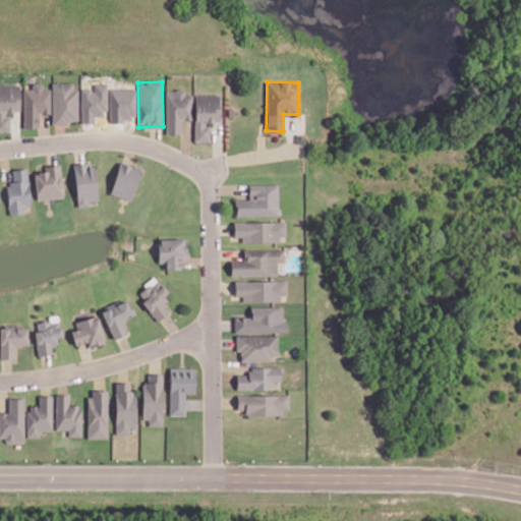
[(76,82),(51,83),(51,123),(76,122),(76,82)]
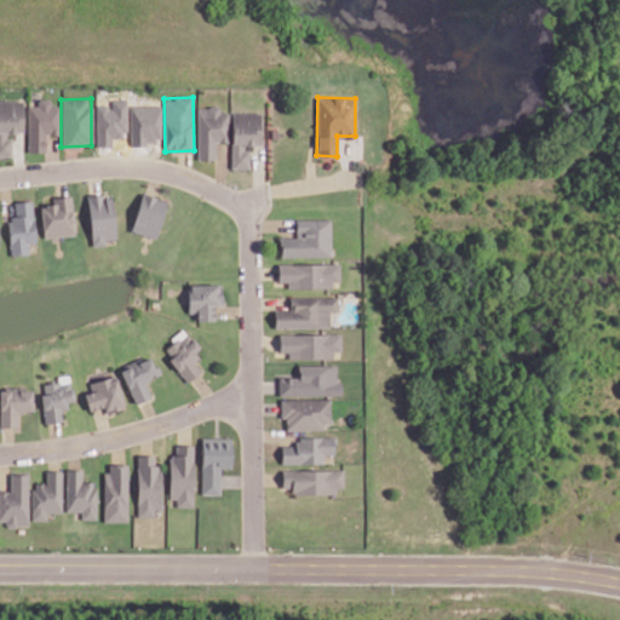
[(27,105),(28,151),(46,151),(45,136),(59,136),(59,105),(50,105),(50,99),(36,99),(36,105),(27,105)]
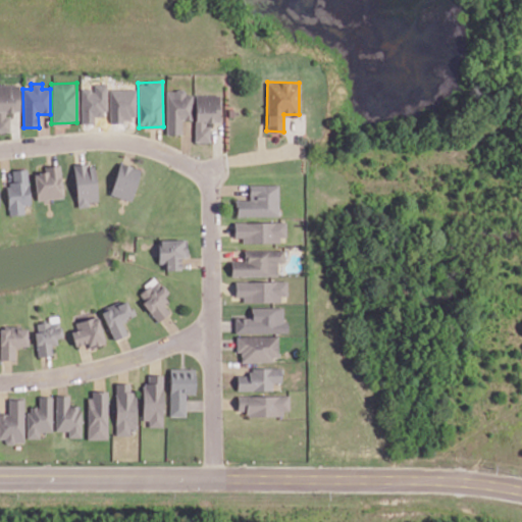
[(107,84),(94,84),(94,89),(81,89),(80,122),(94,122),(94,116),(106,116),(107,84)]
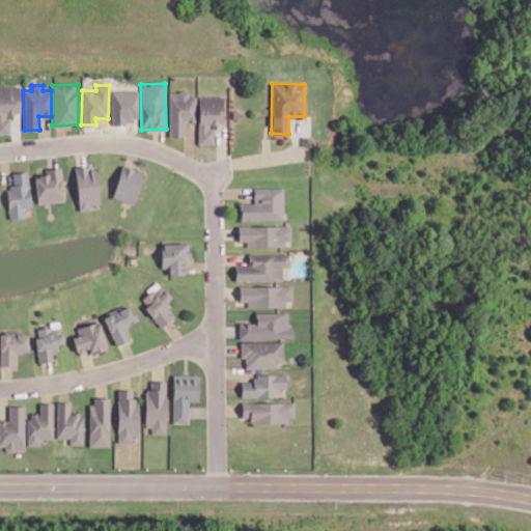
[(0,134),(9,134),(9,115),(20,115),(20,86),(0,86),(0,134)]
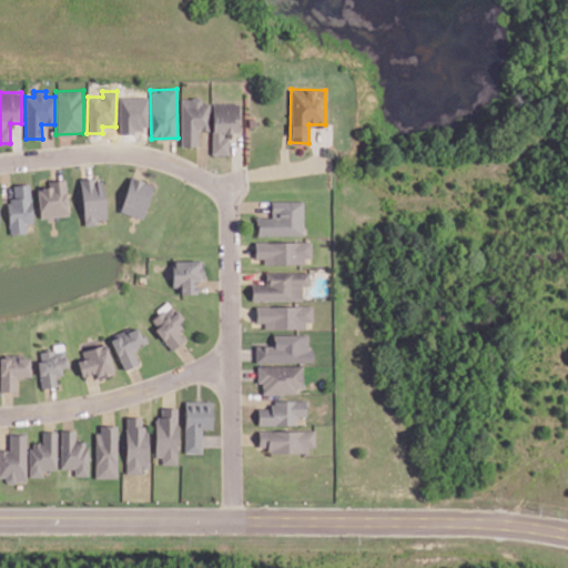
[(148,131),(148,97),(118,98),(119,132),(148,131)]
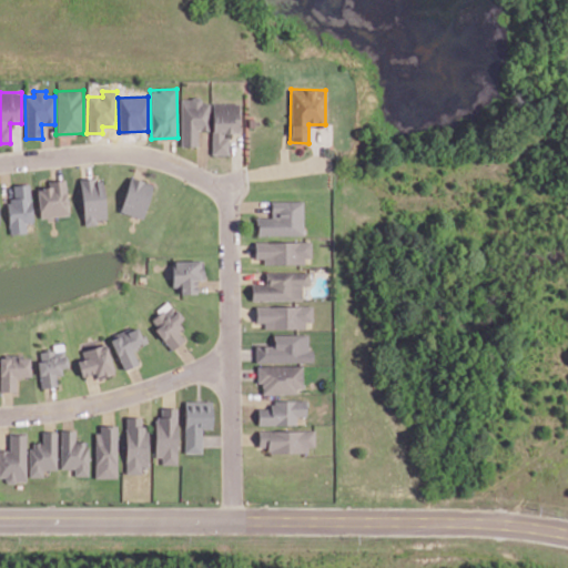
[(181,146),(198,146),(198,130),(210,130),(210,99),(181,99),(181,146)]
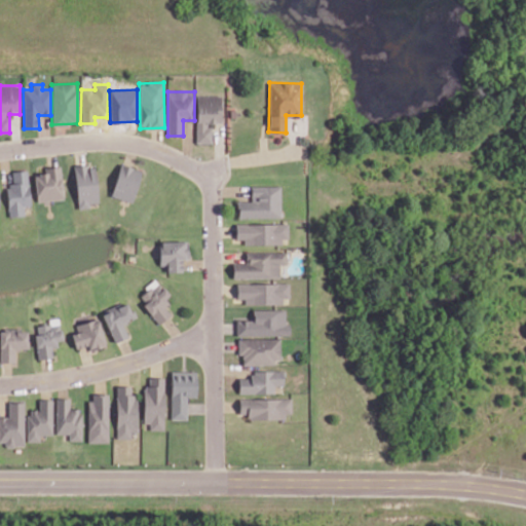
[(195,143),(212,144),(212,124),(221,124),(222,96),(196,96),(195,143)]
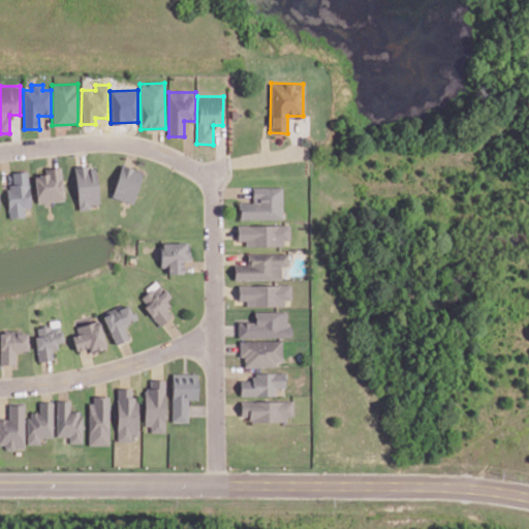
[(143,172),(122,164),(111,196),(131,204),(143,172)]
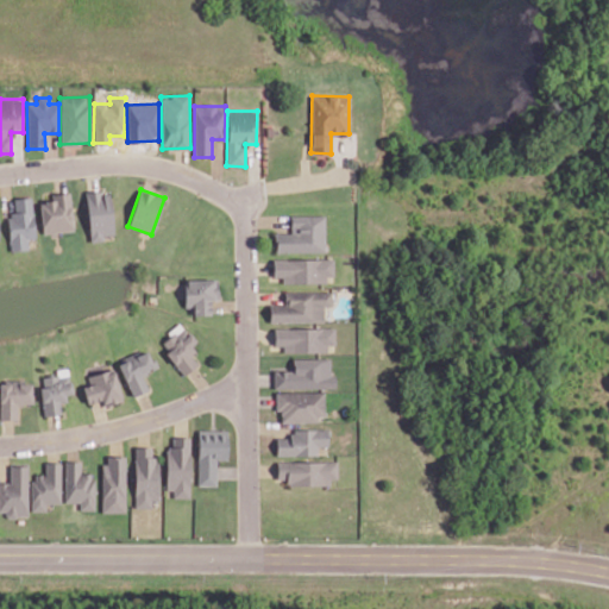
[(69,192),(52,194),(54,200),(38,202),(43,234),(74,230),(69,192)]
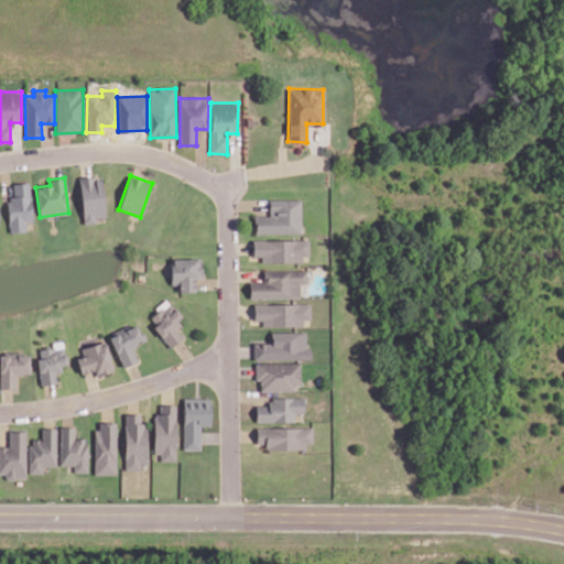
[(79,179),(83,224),(96,223),(96,217),(105,217),(102,177),(79,179)]
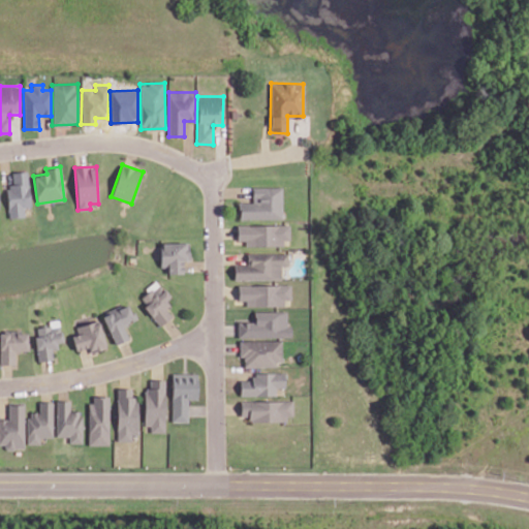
[(31,207),(27,170),(11,173),(13,185),(5,186),(9,218),(24,216),(24,208),(31,207)]
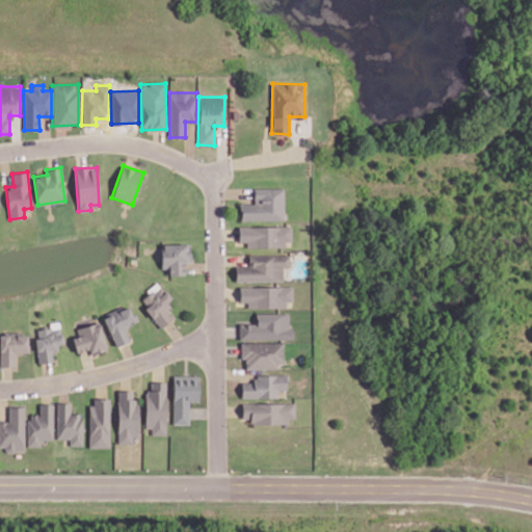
[(284,188),(254,188),(254,204),(240,204),(241,220),(284,219),(284,188)]
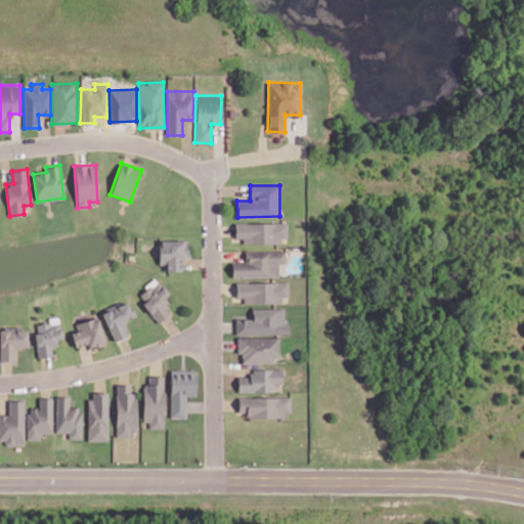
[(235,238),(243,238),(243,243),(288,242),(287,222),(234,222),(235,238)]
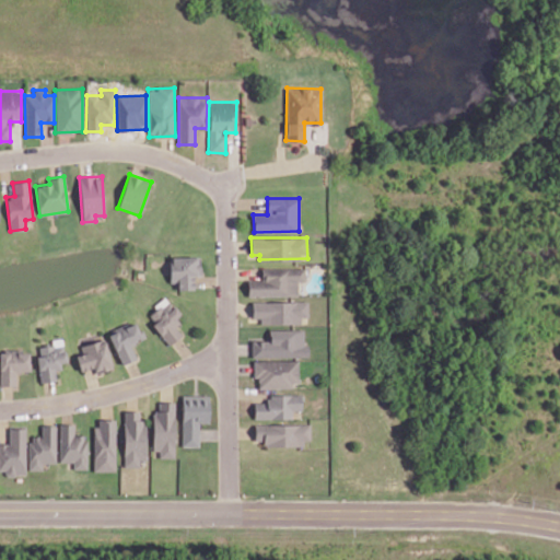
[(194,289),(194,276),(201,276),(200,256),(170,257),(170,282),(177,282),(177,290),(194,289)]
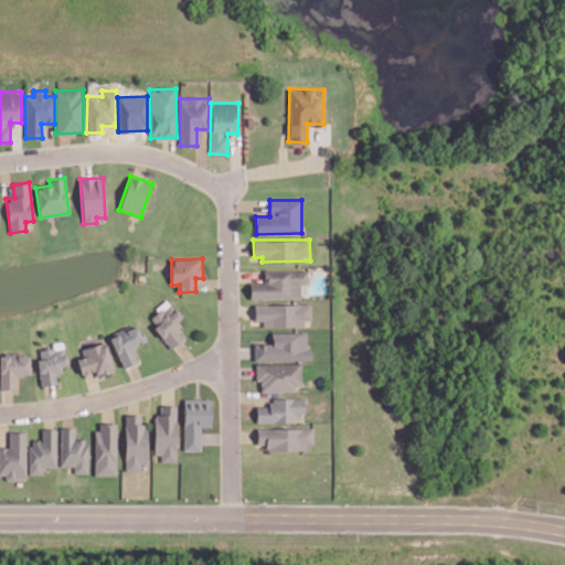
[(265,272),(265,283),(249,283),(251,299),(300,298),(300,284),(308,284),(308,270),(265,272)]
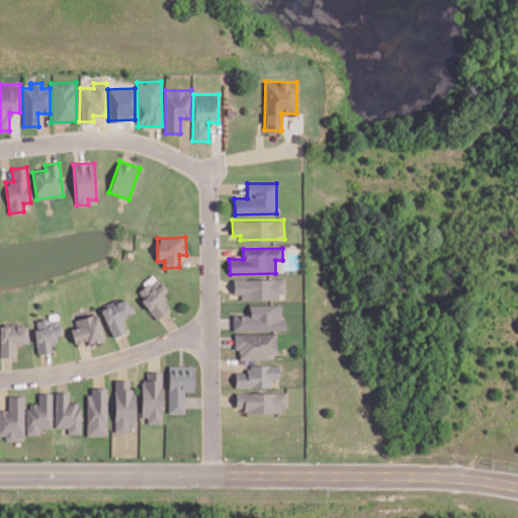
[(157,319),(168,310),(162,301),(170,296),(154,277),(136,292),(157,319)]
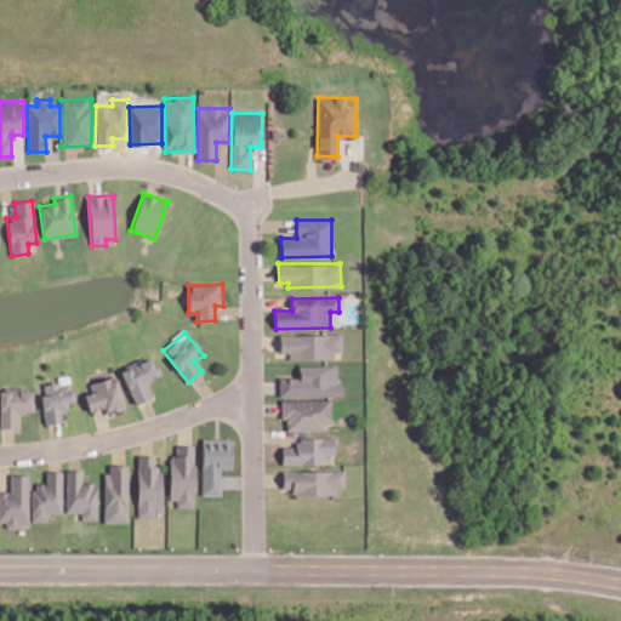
[(280,335),(280,353),(289,353),(289,358),(342,358),(341,334),(280,335)]
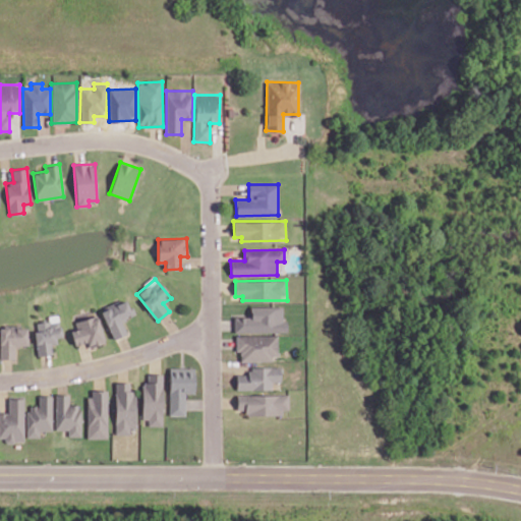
[(127,333),(120,320),(132,313),(125,298),(100,310),(113,339),(127,333)]
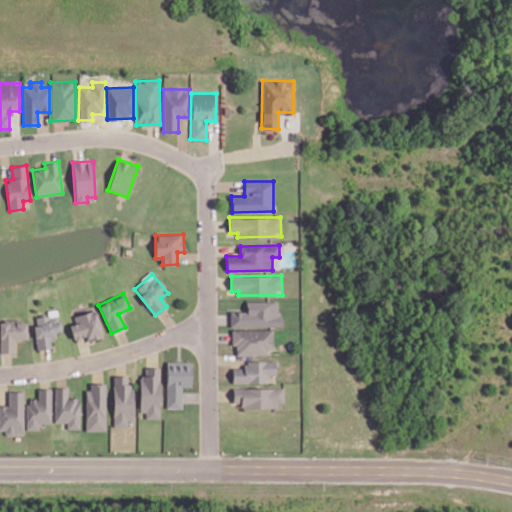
[(246,302),(246,311),(230,311),(230,327),(280,326),(280,301),(246,302)]
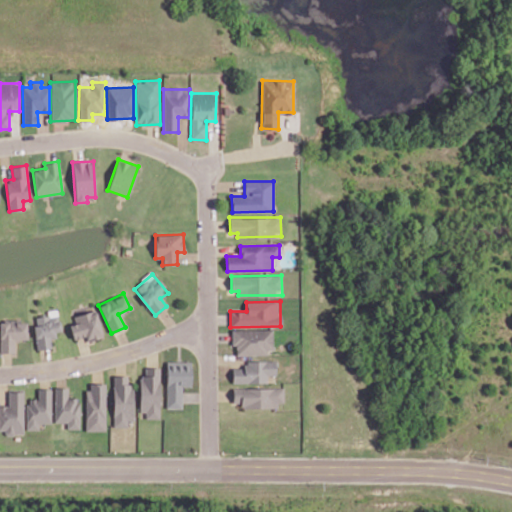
[(76,323),(69,325),(74,340),(86,336),(88,341),(103,336),(95,309),(73,316),(76,323)]
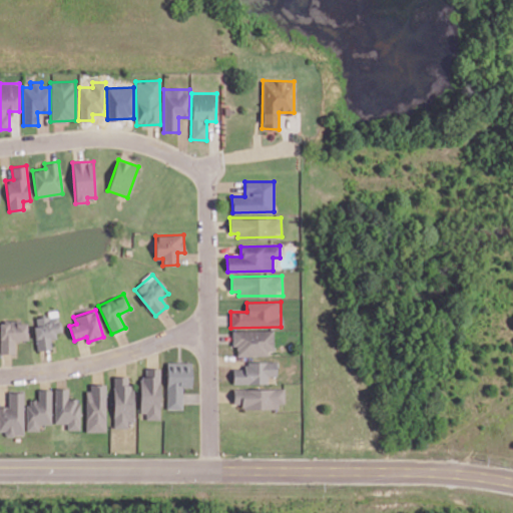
[(58,316),(34,318),(37,350),(52,349),(51,339),(59,338),(58,316)]
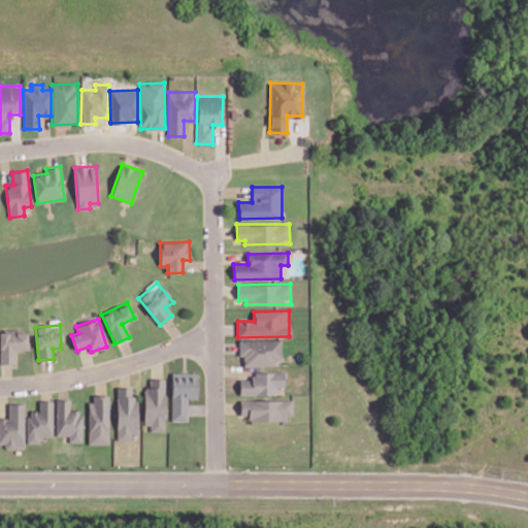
[(0,363),(14,363),(14,351),(28,350),(28,331),(0,331),(0,363)]
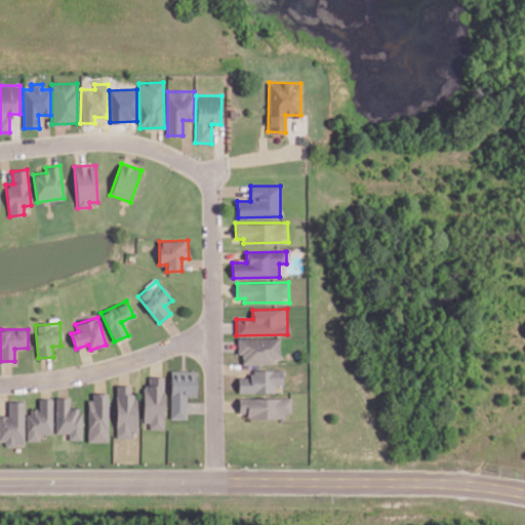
[(238,338),(238,355),(242,355),(242,363),(280,363),(279,337),(238,338)]
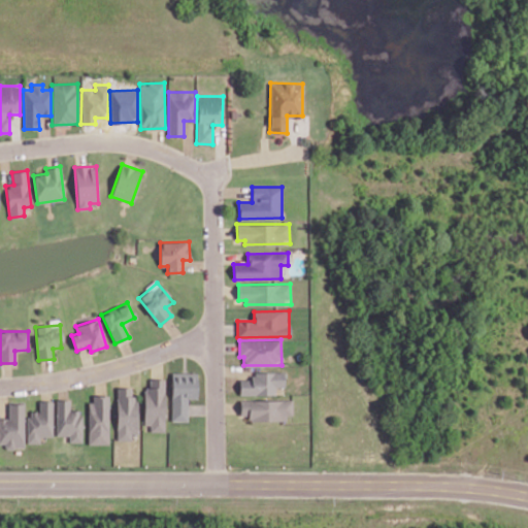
[(240,395),(275,394),(275,387),(285,387),(285,371),(253,372),(253,380),(239,380),(240,395)]
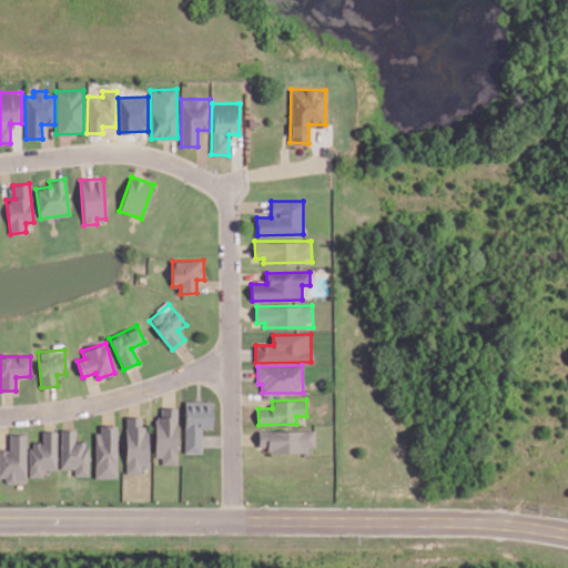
[(184,453),(202,453),(202,428),(212,428),(213,401),(185,401),(184,453)]
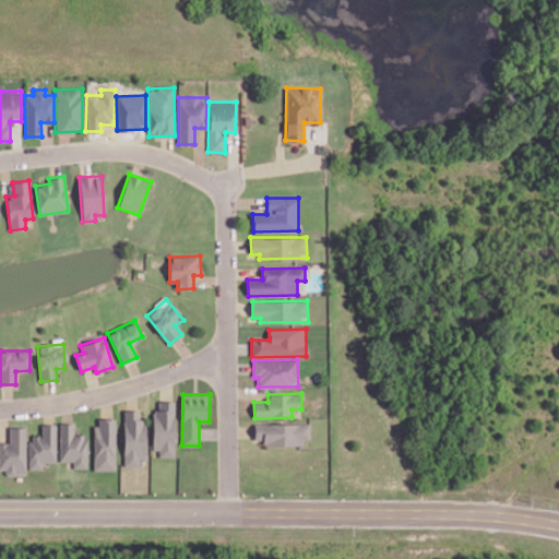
[(175,402),(166,402),(166,409),(153,409),(153,450),(159,450),(159,458),(175,458),(175,402)]
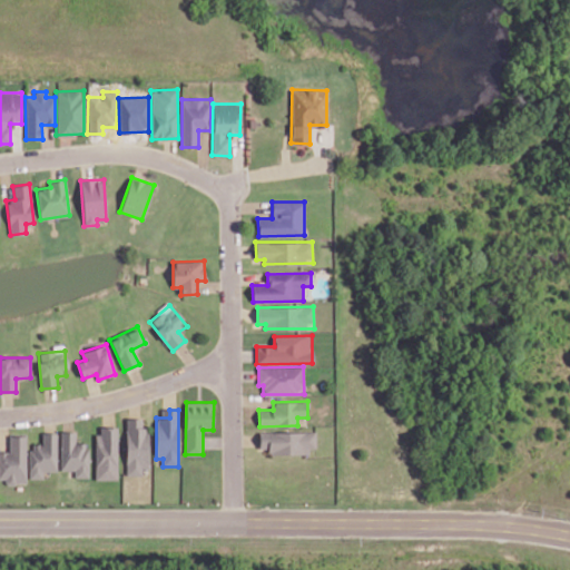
[(147,428),(143,428),(143,418),(126,418),(127,475),(148,475),(147,428)]
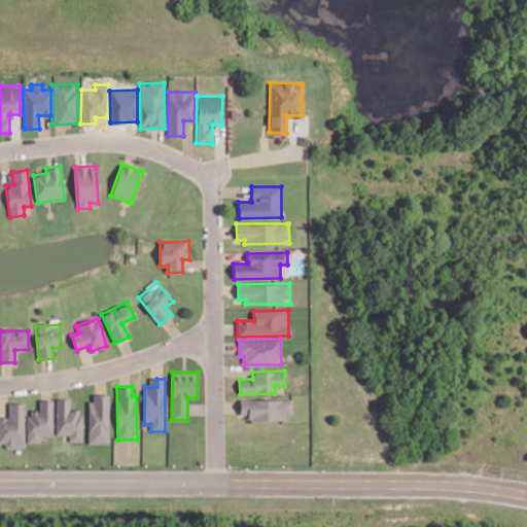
[(108,444),(109,394),(90,394),(89,443),(108,444)]
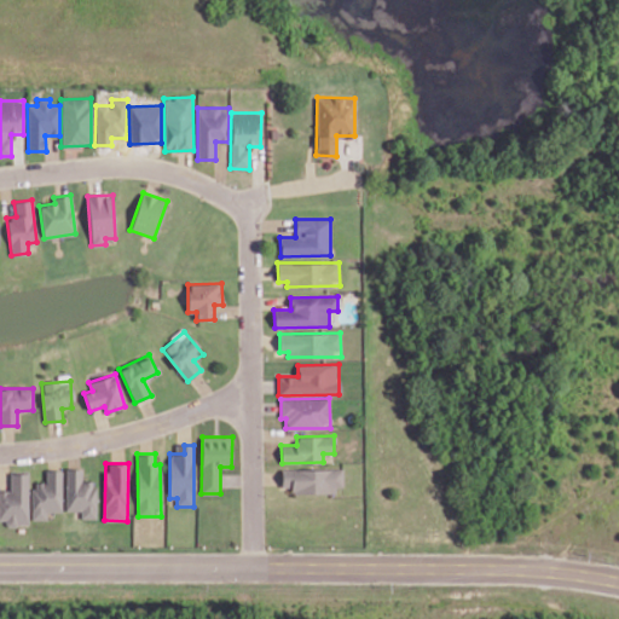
[(97,481),(81,480),(82,468),(67,468),(65,510),(81,510),(81,519),(96,519),(97,481)]
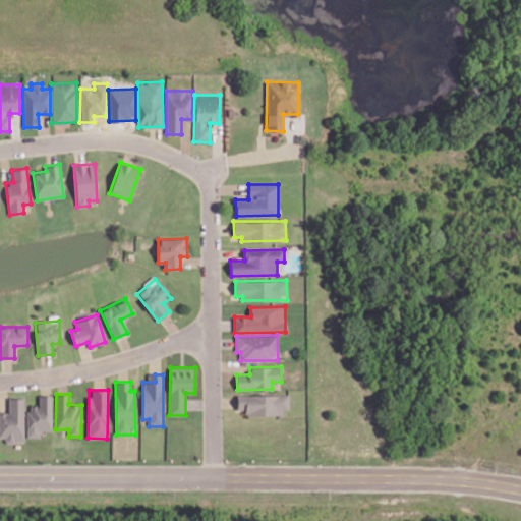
[(289,413),(289,394),(237,396),(237,410),(246,409),(246,414),(289,413)]
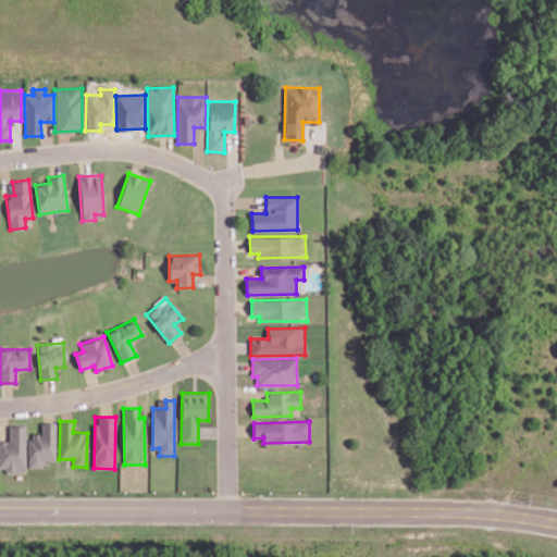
[(56,422),(41,422),(41,433),(28,434),(29,467),(42,467),(42,460),(57,460),(56,422)]
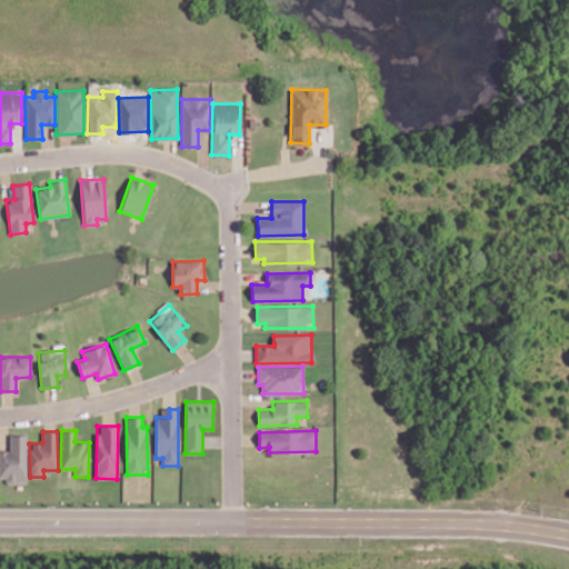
[(26,433),(10,433),(10,450),(0,450),(0,481),(27,481),(26,433)]
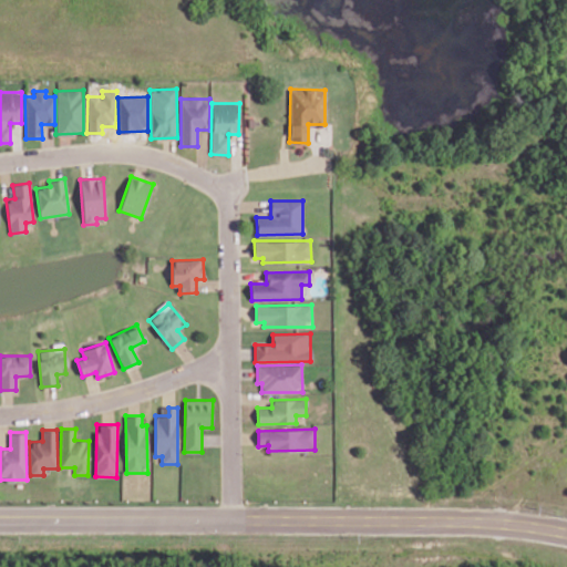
All buildings are outlined.
